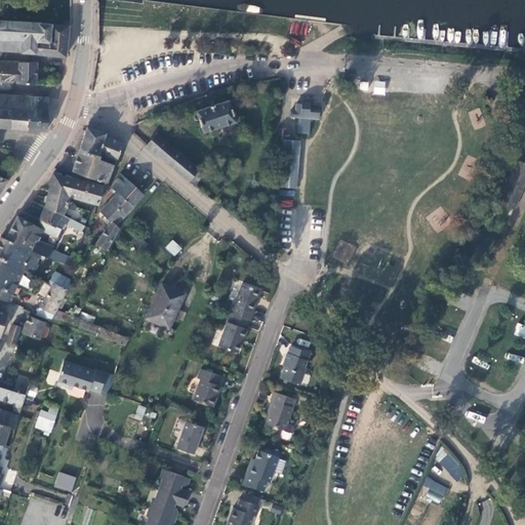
[(39,22),(0,18),(0,49),(32,51),(32,52),(64,55),(67,25),(39,22)]
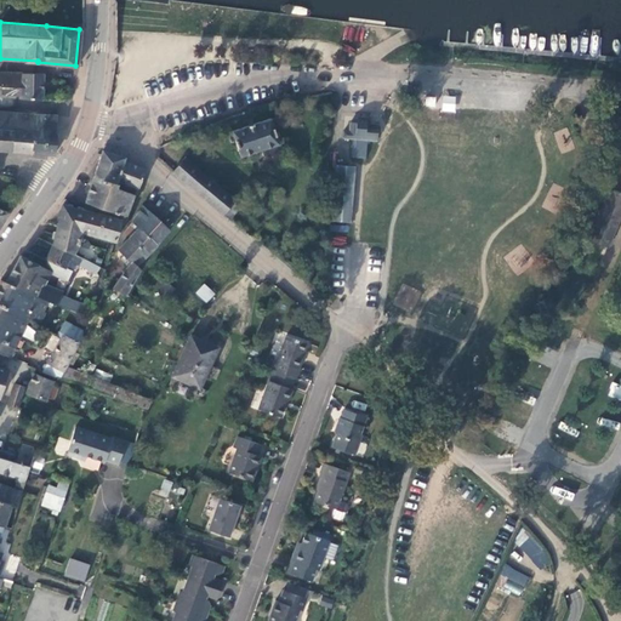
[(21,85),(22,72),(0,70),(0,84),(20,85),(21,85)]
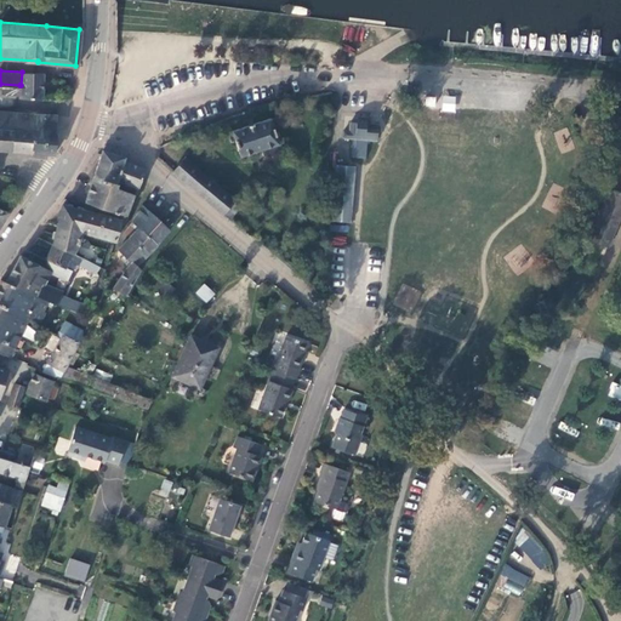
[(40,72),(22,72),(21,85),(20,85),(20,97),(40,98),(40,72)]
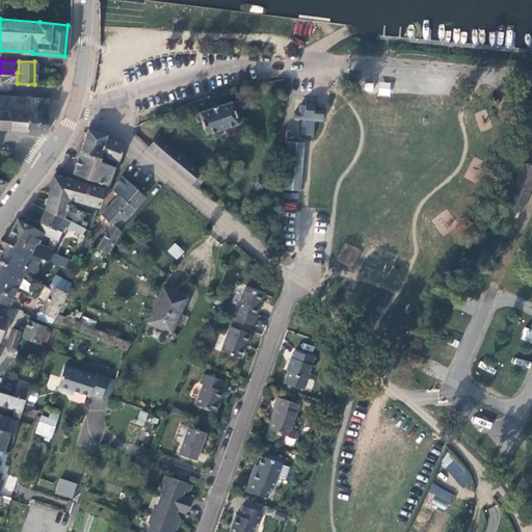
[(391,97),(391,82),(378,82),(378,97),(391,97)]
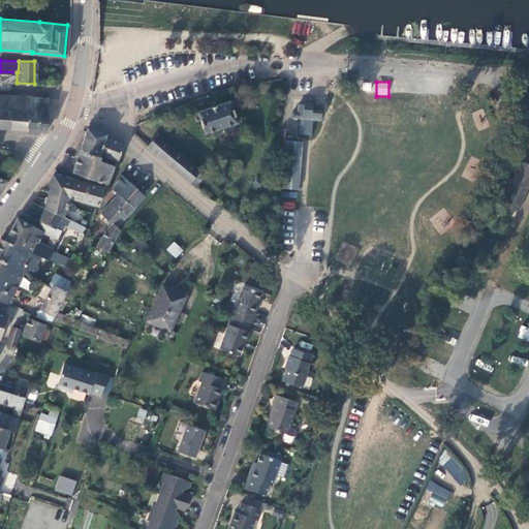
[(312,113),(313,99),(313,98),(303,98),(303,94),(294,93),(293,98),(288,97),(287,105),(283,105),(282,111),(311,113),(312,113)]
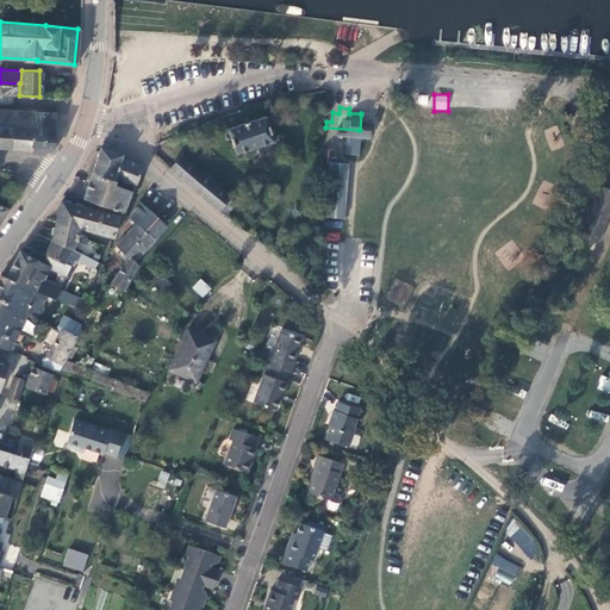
[(0,126),(14,128),(13,149),(55,151),(56,113),(0,109),(0,126)]
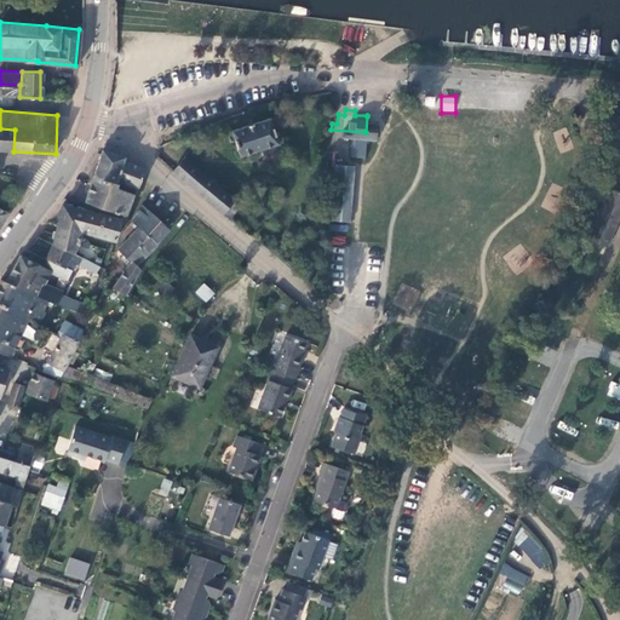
[(268,136),(259,112),(258,112),(259,110),(222,124),(229,149),(268,136)]
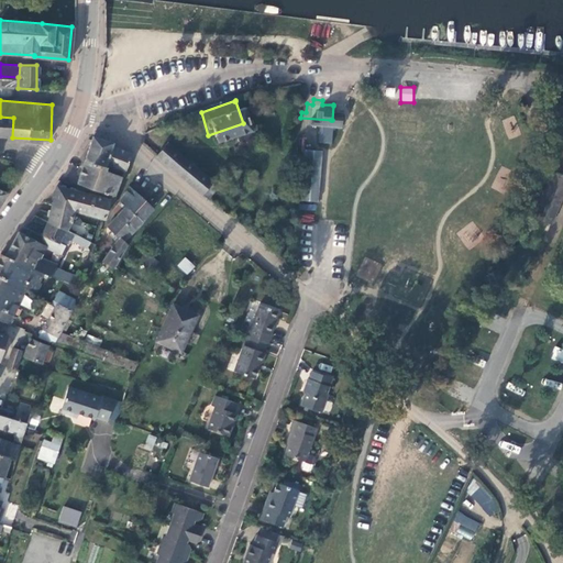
[(514,116),(501,120),(509,139),(520,134),(514,116)]
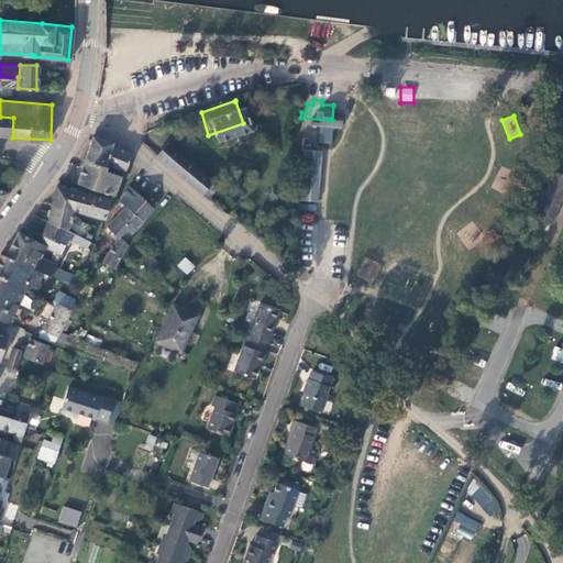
[(13,118),(0,117),(0,135),(12,138),(13,118)]
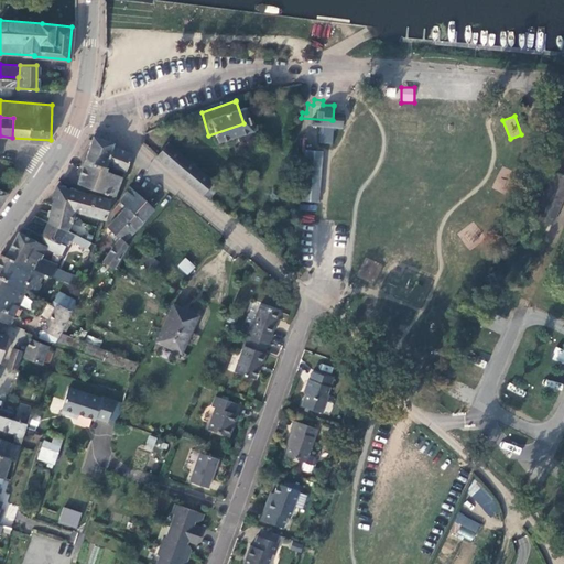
[(108,165),(114,145),(117,134),(116,133),(104,130),(96,127),(78,183),(115,195),(122,176),(121,175),(123,170),(108,165)]
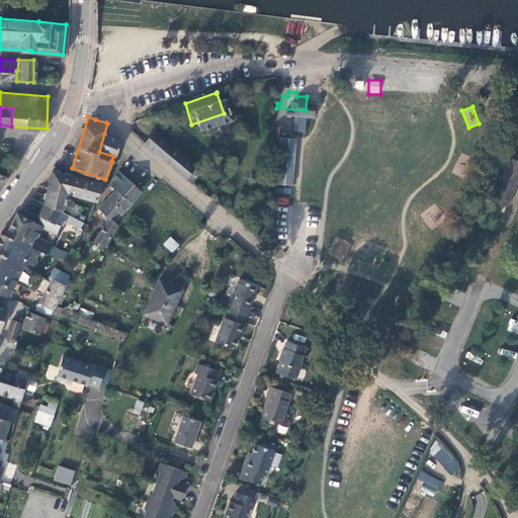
[(145,125),(135,138),(183,177),(192,166),(145,125)]
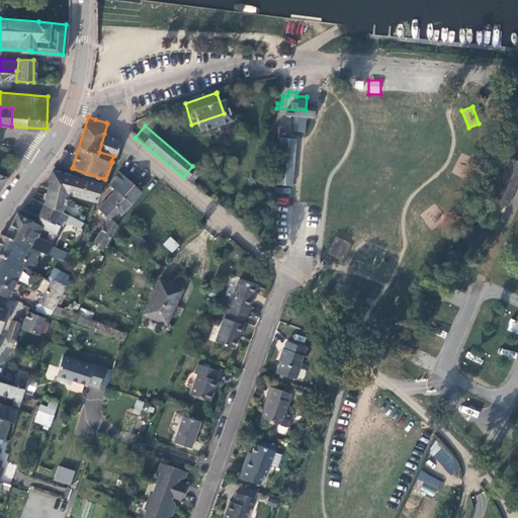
[(285,134),(269,133),(266,180),(282,181),(285,134)]
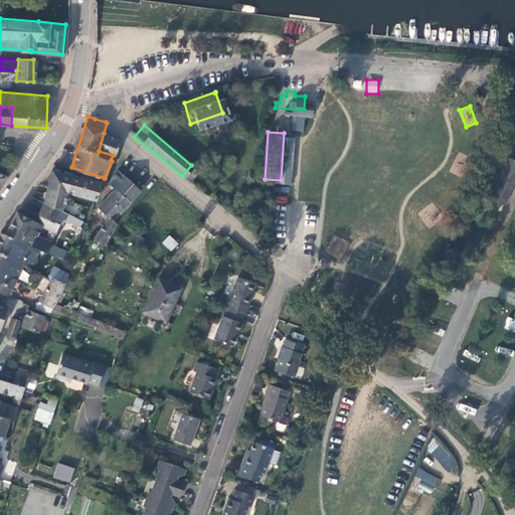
[(514,133),(512,132),(502,153),(514,158),(514,133)]
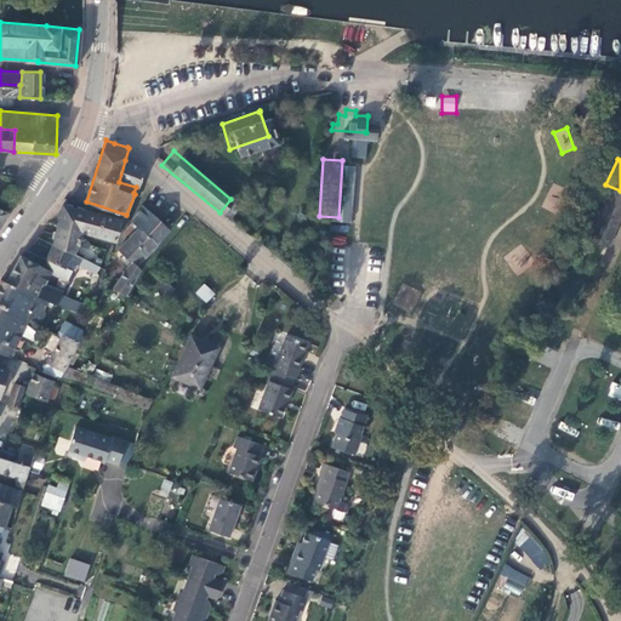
[(140,188),(147,169),(125,160),(119,182),(136,187),(140,188)]
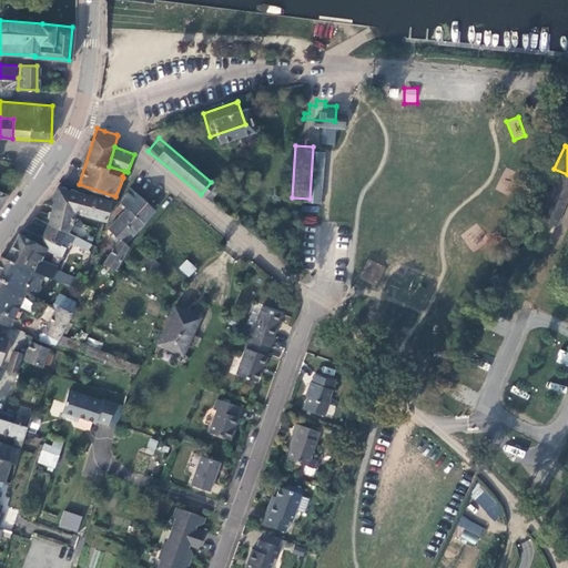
[(118,201),(143,224),(154,209),(129,185),(118,201)]
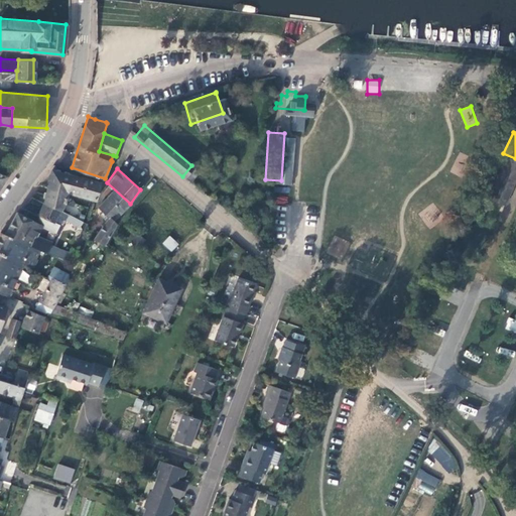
[(68,192),(73,174),(72,174),(72,175),(52,169),(47,186),(68,191),(67,191),(68,192)]
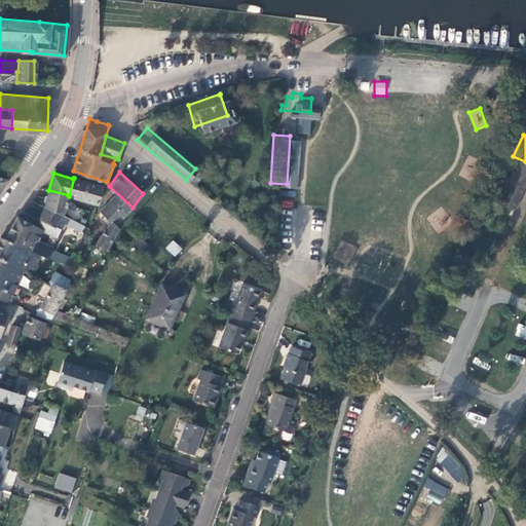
[(103,186),(74,178),(69,196),(73,197),(98,203),(103,186)]
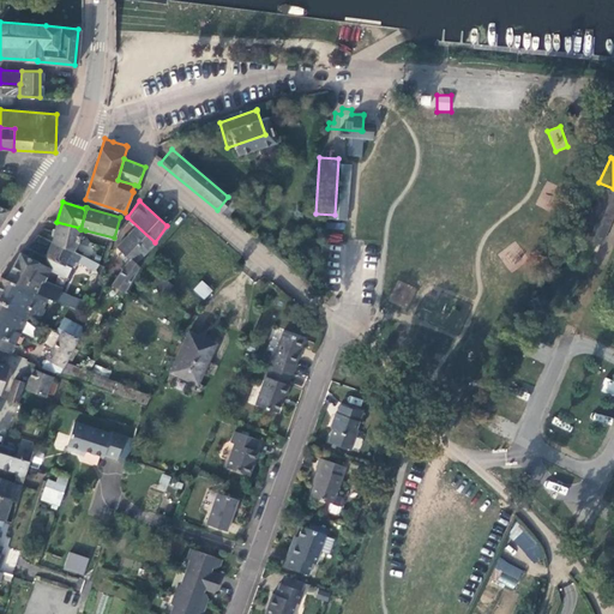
[(134,263),(155,242),(127,217),(124,221),(130,226),(113,244),(118,248),(114,252),(122,260),(108,281),(119,288),(137,266),(134,263)]
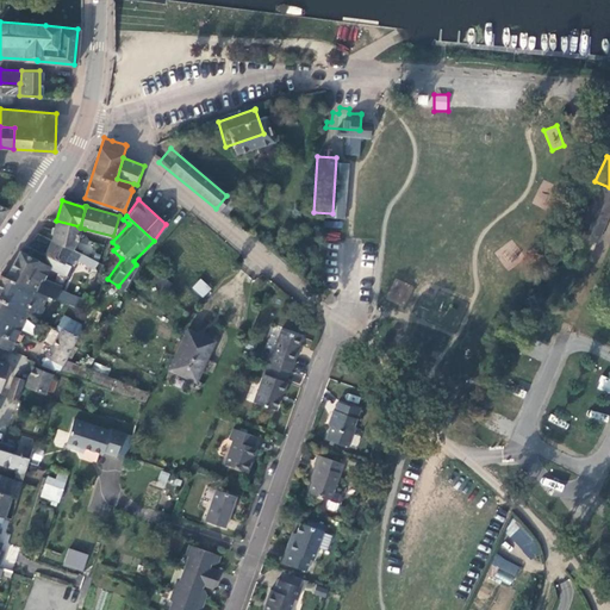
[(80,226),(56,221),(53,240),(69,247),(70,246),(73,244),(74,242),(79,226),(80,226)]
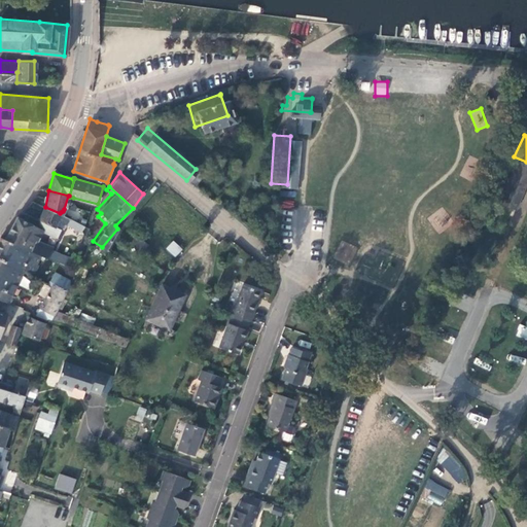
[(60,213),(45,207),(39,220),(57,227),(59,221),(80,232),(83,225),(80,224),(60,213)]
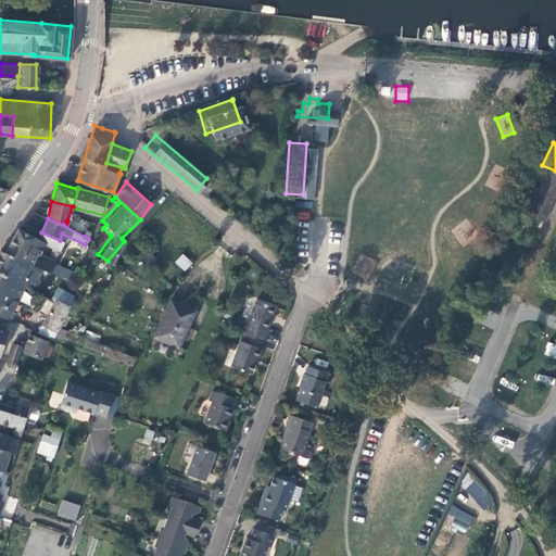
[(51,273),(51,272),(53,266),(64,242),(60,240),(41,232),(39,239),(21,230),(17,228),(5,252),(35,265),(51,273)]
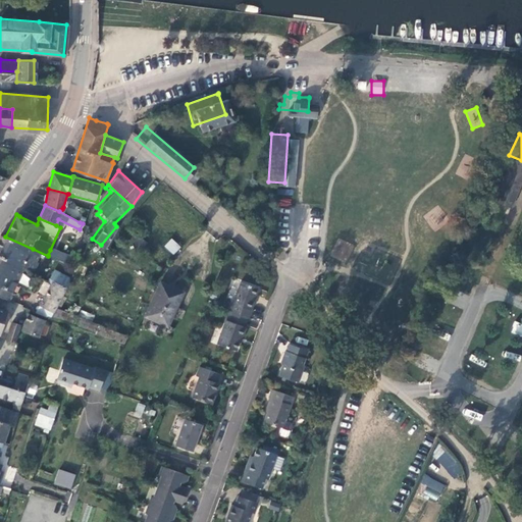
[(29,258),(33,249),(5,237),(1,235),(0,235),(0,255),(24,267),(29,269),(34,273),(38,263),(29,258)]
